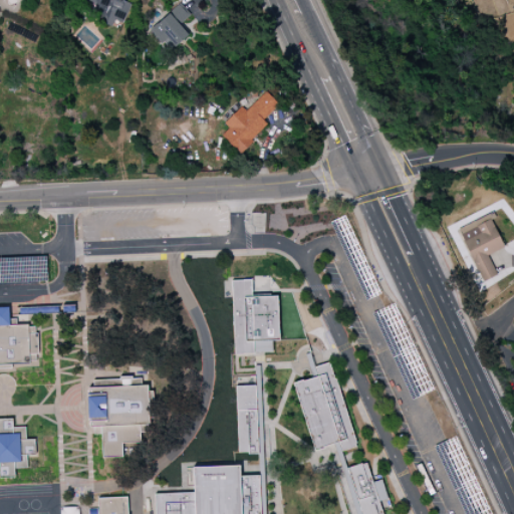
[(131,4),(123,2),(124,0),(89,0),(98,4),(95,12),(123,22),(131,4)]
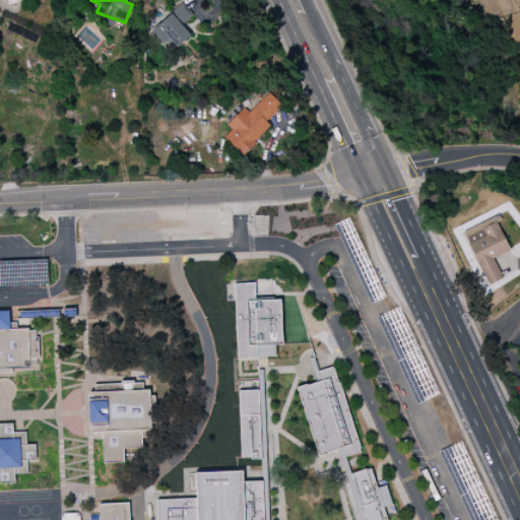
[(172,52),(192,34),(183,24),(192,15),(181,3),(151,30),(172,52)]
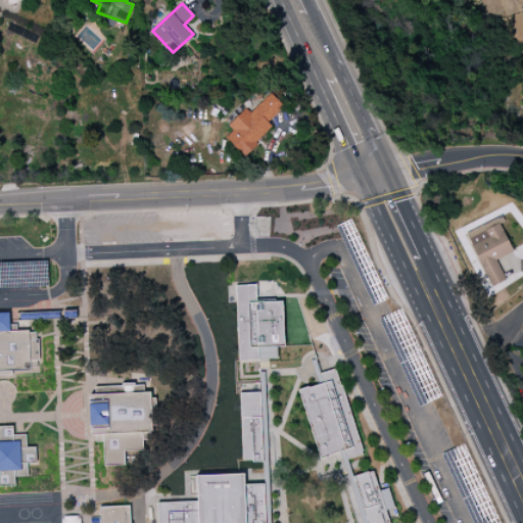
[(273,128),(268,122),(283,107),(271,94),(249,113),(245,108),(228,126),(233,131),(225,138),(242,156),(273,128)]
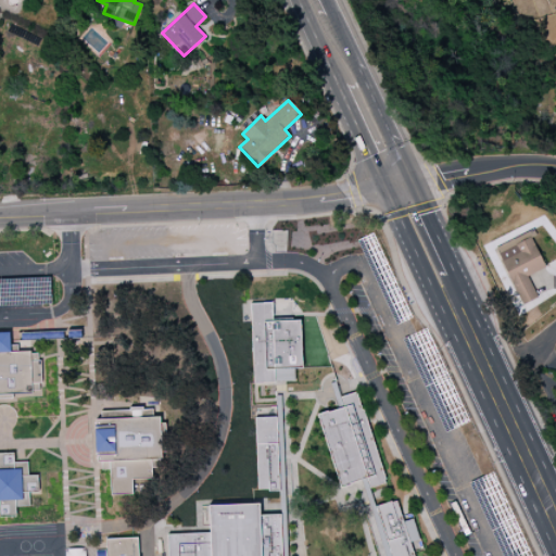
[(495,248),(521,305),(536,298),(527,277),(545,268),(529,232),(495,248)]
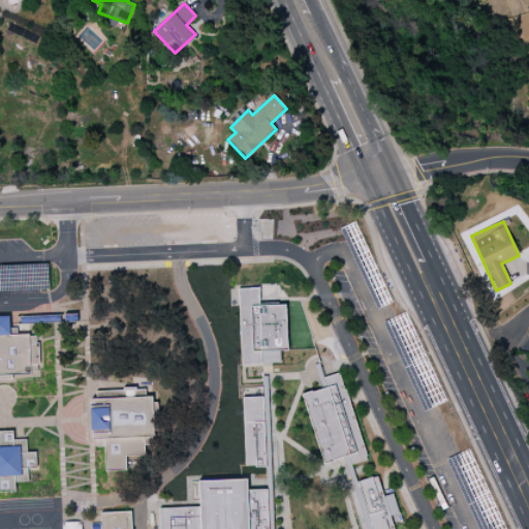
[(285,305),(259,306),(258,288),(238,289),(241,365),(281,363),(280,351),(287,351),(285,305)]
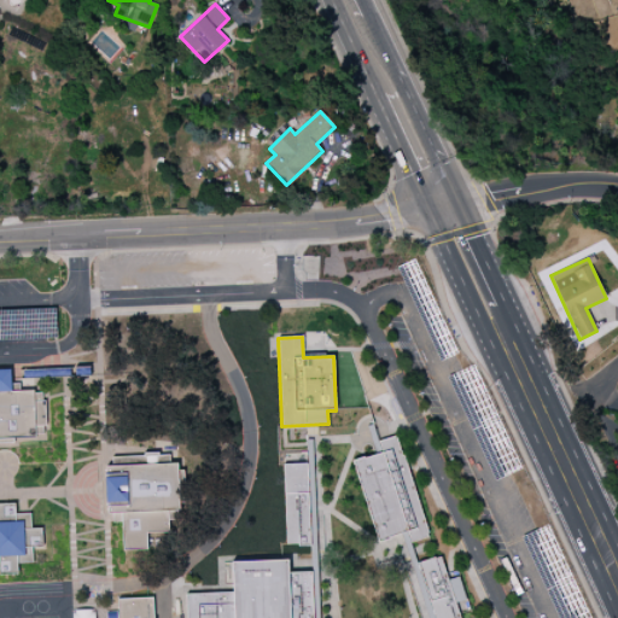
[(354,461),(375,542),(408,532),(410,542),(427,537),(398,436),(378,442),(382,453),(354,461)]
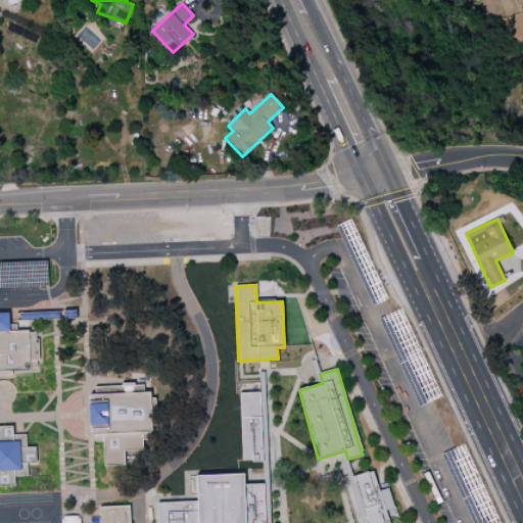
[(259,392),(239,393),(242,462),(262,462),(259,392)]
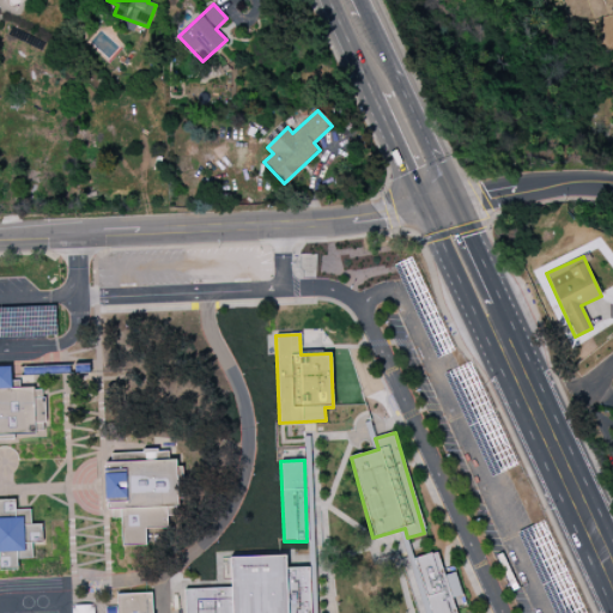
[(176,461),(104,462),(107,519),(121,519),(121,546),(146,545),(145,529),(167,528),(167,507),(177,507),(176,461)]
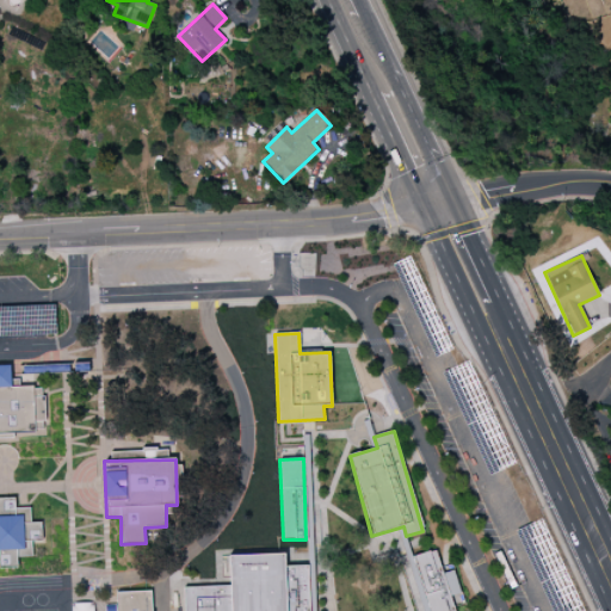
[(437,550),(411,556),(405,528),(394,530),(403,574),(409,573),(418,610),(454,610),(454,606),(463,604),(456,571),(442,574),(437,550)]
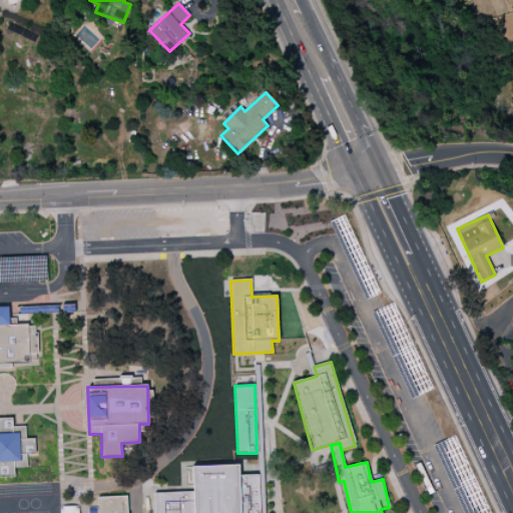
[(97,512),(126,512),(126,496),(97,497),(97,512)]
